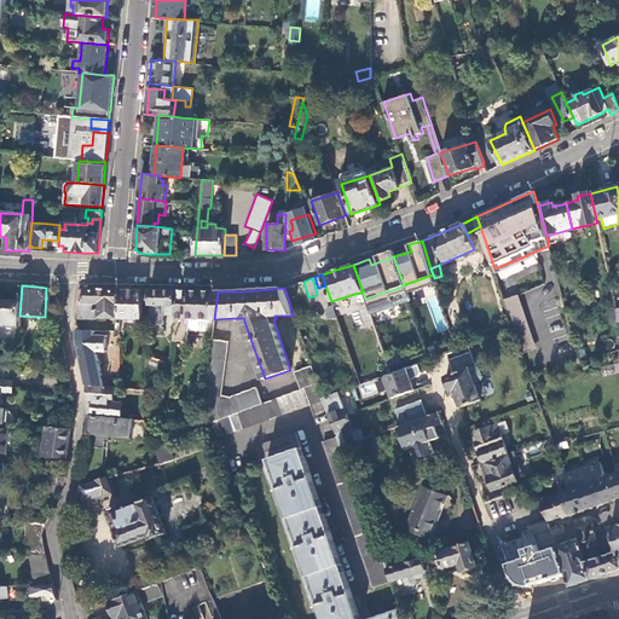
[(85,302),(81,302),(81,318),(120,319),(120,290),(104,289),(85,289),(85,302)]
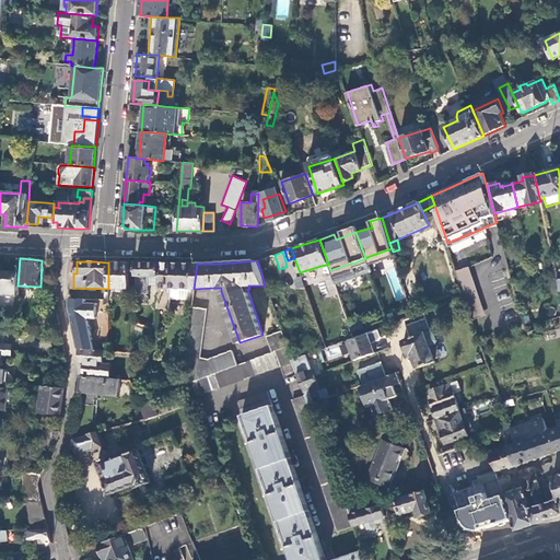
[(118,263),(108,263),(108,289),(129,289),(130,263),(118,263)]
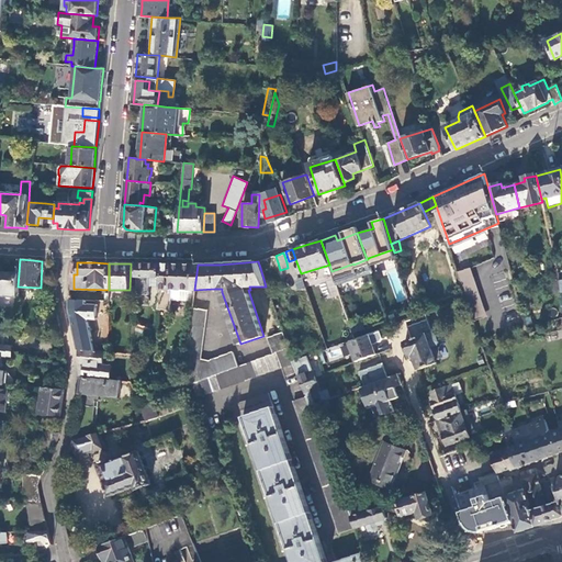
[(137,277),(137,294),(149,294),(149,285),(161,285),(163,277),(158,277),(160,263),(147,263),(136,263),(136,277),(137,277)]
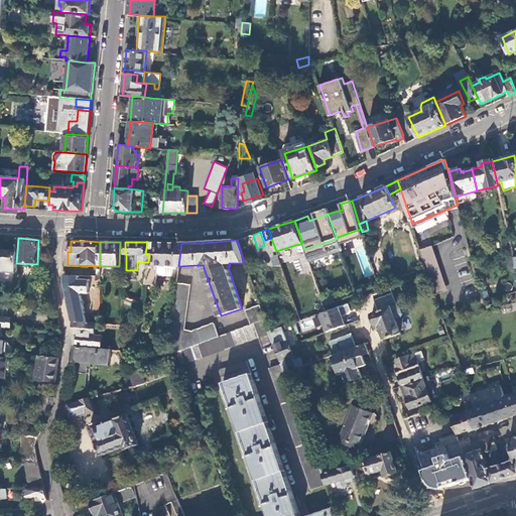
[(177,275),(178,266),(181,243),(167,243),(151,242),(149,254),(148,262),(144,287),(155,287),(155,274),(177,275)]
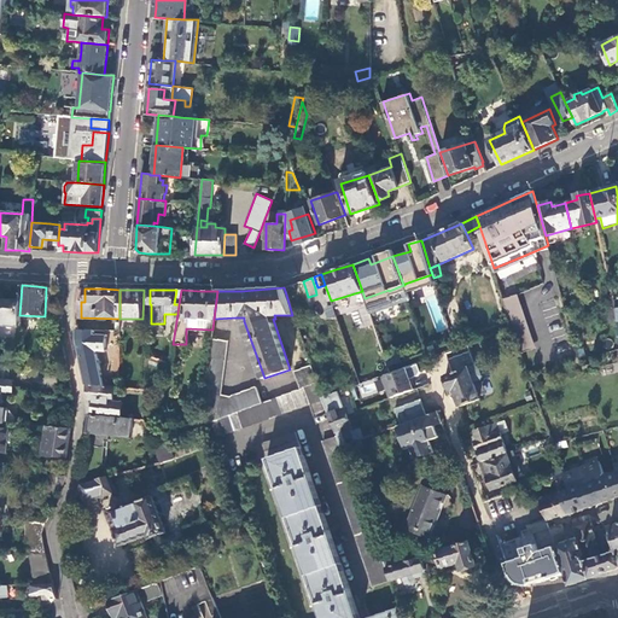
[(0,339),(18,342),(19,315),(21,301),(15,301),(0,299),(0,339)]
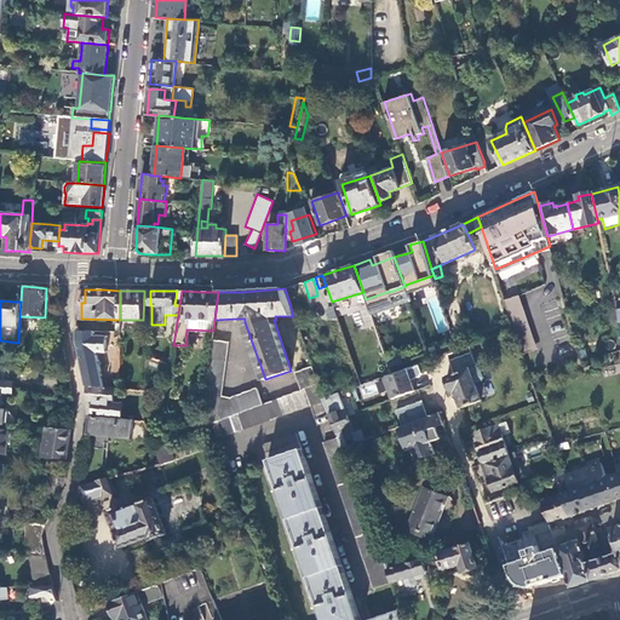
[(325,309),(328,320),(336,317),(333,306),(325,309)]
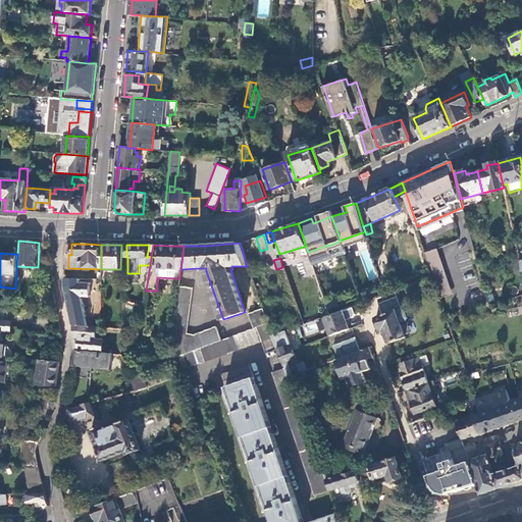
[(442,276),(434,278),(437,285),(446,283),(442,276)]
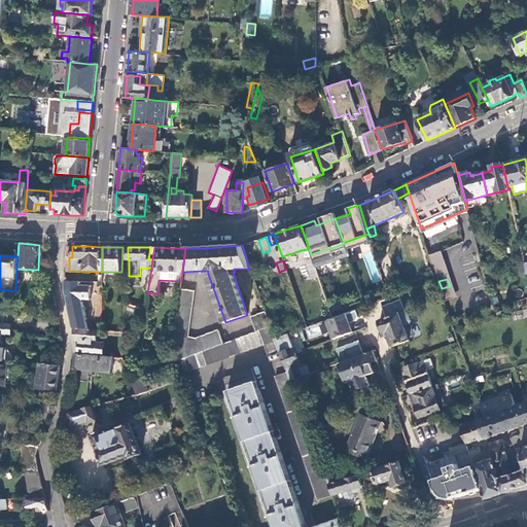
[(223,344),(218,330),(196,338),(188,337),(195,290),(180,288),(174,340),(180,360),(223,344)]
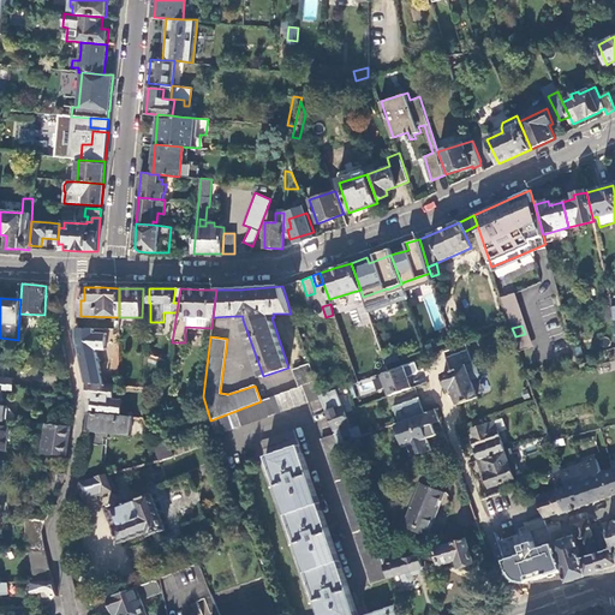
[(478,366),(473,364),(466,342),(445,351),(452,372),(443,375),(448,389),(452,388),(455,396),(458,405),(478,398),(477,394),(483,392),(479,378),(481,375),(478,366)]
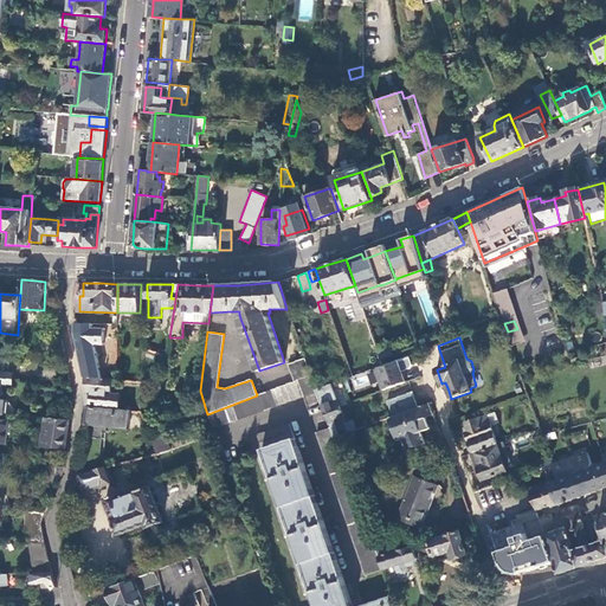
[(149,341),(150,349),(166,355),(167,345),(160,345),(155,343),(149,341)]
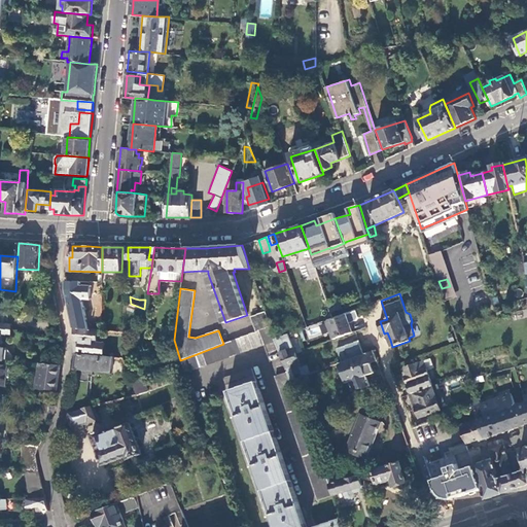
[(332,318),(326,320),(334,339),(353,332),(349,323),(358,319),(360,316),(357,309),(332,318)]
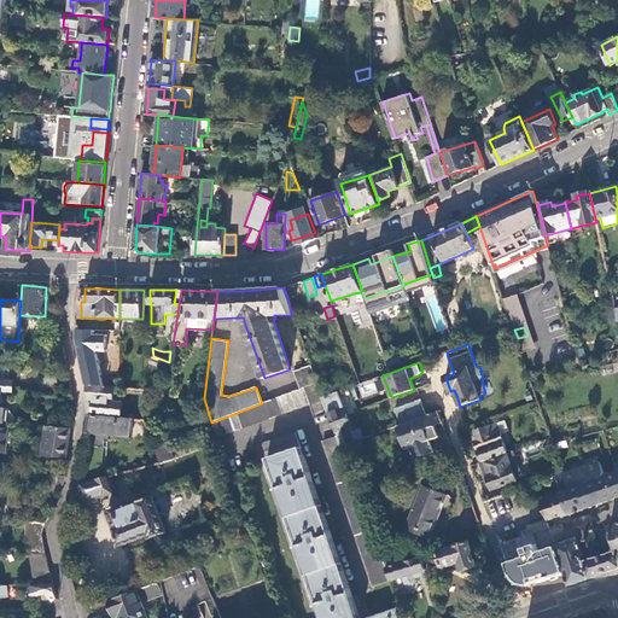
[(316,383),(310,366),(295,371),(301,389),(316,383)]
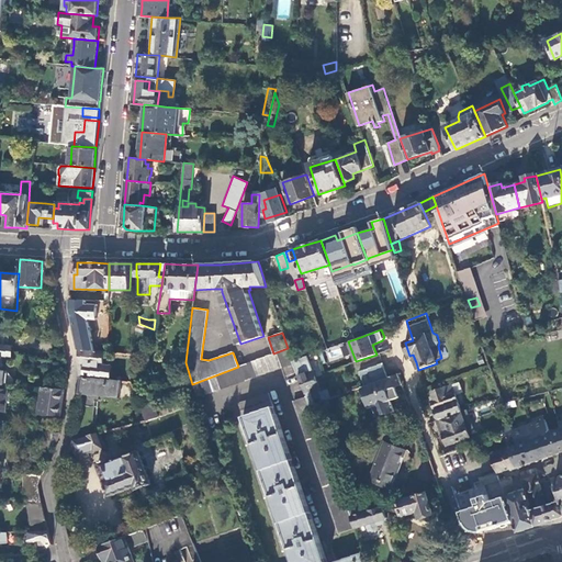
[(325,349),(328,362),(344,357),(339,345),(325,349)]
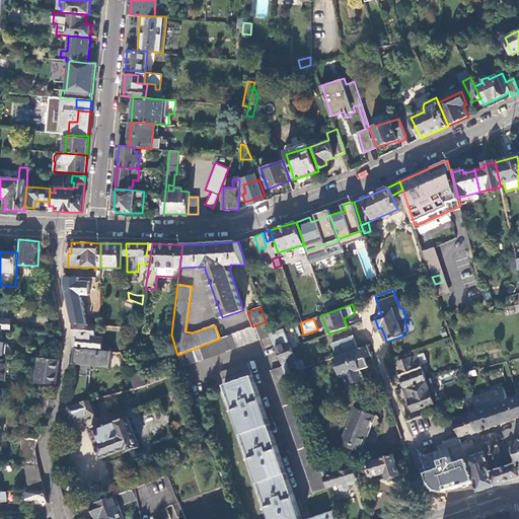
[(270,334),(266,321),(252,326),(220,339),(177,355),(182,367),(270,337),(269,335),(270,334)]
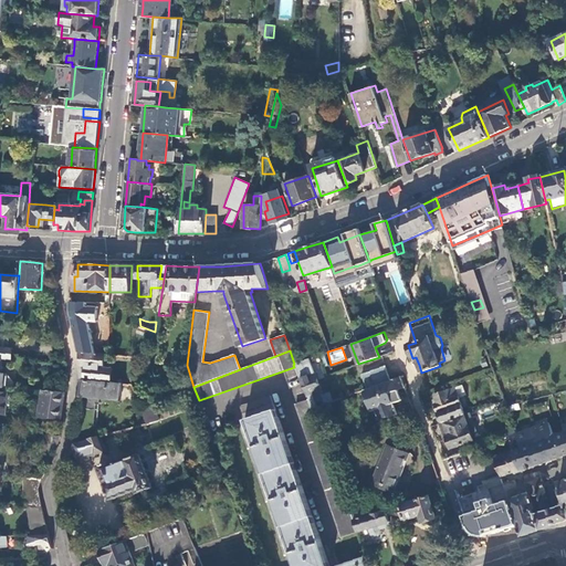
[(105,354),(79,352),(80,362),(80,366),(87,367),(86,375),(104,376),(104,375),(105,354)]
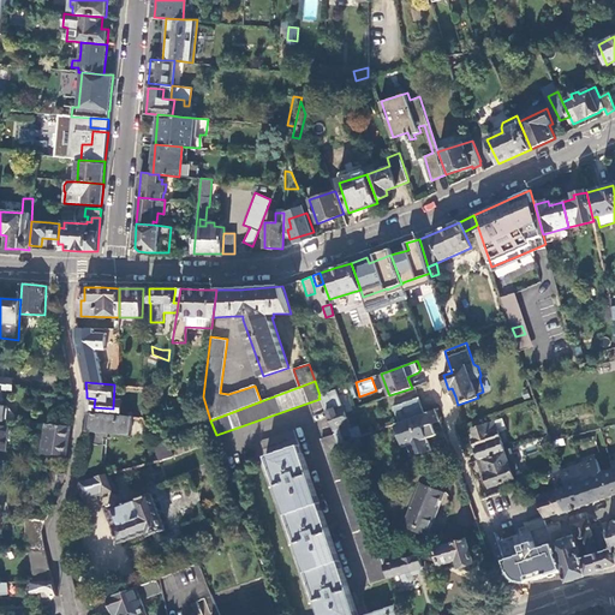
[(341,406),(335,390),(320,395),(318,396),(320,399),(335,435),(339,443),(358,436),(362,435),(359,427),(352,429),(342,406),(341,406)]
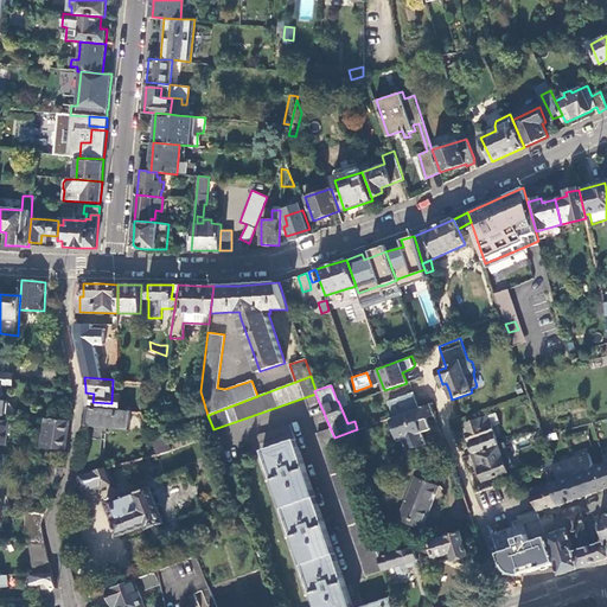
[(393,417),(419,408),(413,394),(388,402),(393,417)]
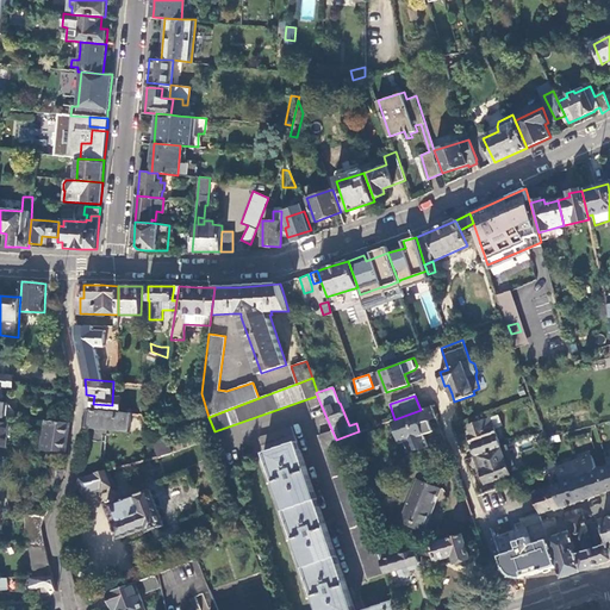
[(132,402),(119,400),(119,404),(112,404),(112,405),(112,411),(118,411),(131,412),(132,402)]
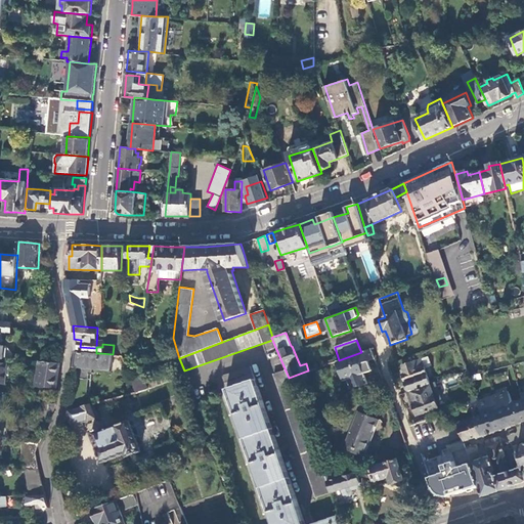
[(339,360),(336,361),(341,377),(346,379),(350,389),(366,383),(363,374),(367,372),(364,361),(376,358),(373,348),(361,352),(339,360)]
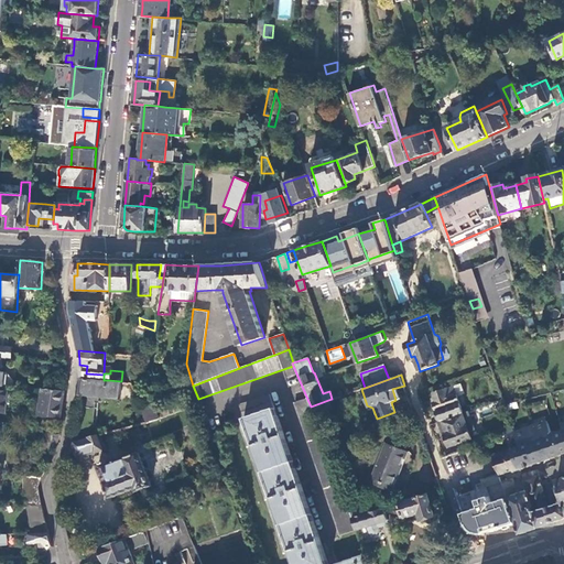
[(120,398),(121,381),(109,380),(104,380),(84,379),(82,404),(79,427),(74,441),(96,435),(97,424),(94,424),(96,402),(99,402),(99,397),(120,398)]
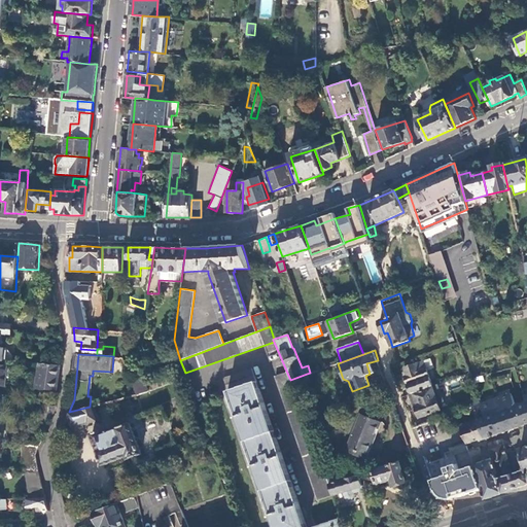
[(165,365),(173,362),(171,357),(163,359),(165,365)]
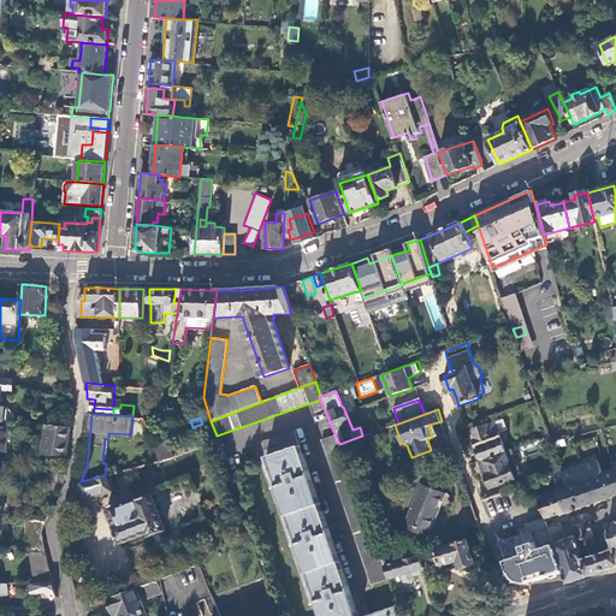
[(504,419),(495,422),(499,433),(509,430),(504,419)]
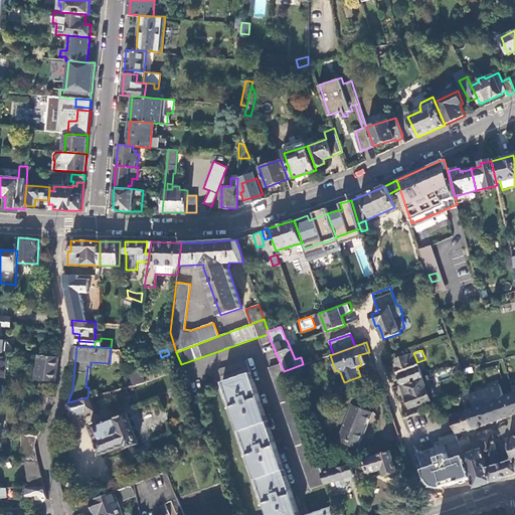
[(401,384),(422,377),(417,362),(413,353),(395,359),(397,366),(395,367),(401,384)]
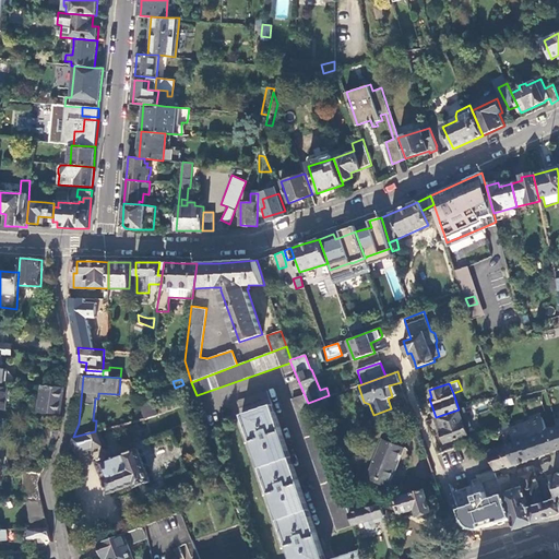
[(63,388),(42,385),(39,413),(60,415),(62,399),(63,388)]
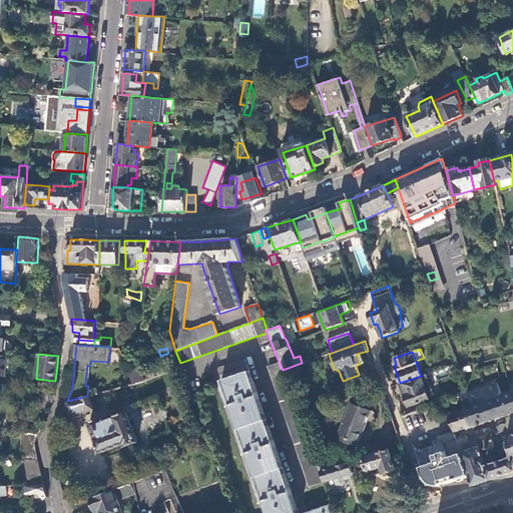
[(333,512),(331,505),(309,512),(306,512),(299,512),(245,360),(217,369),(268,512),(333,512)]
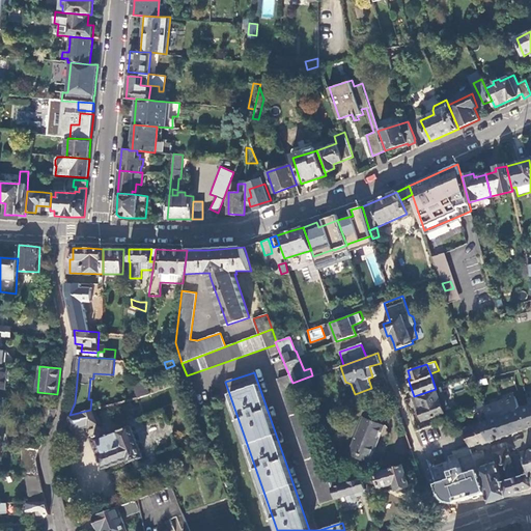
[(296,393),(292,383),(289,375),(278,379),(320,504),(335,500),(331,488),(328,480),(311,435),(308,425),(296,393)]
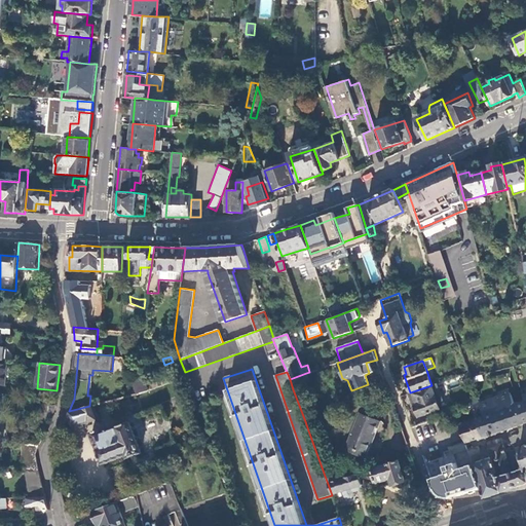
[(141,373),(130,376),(137,392),(146,388),(141,373)]
